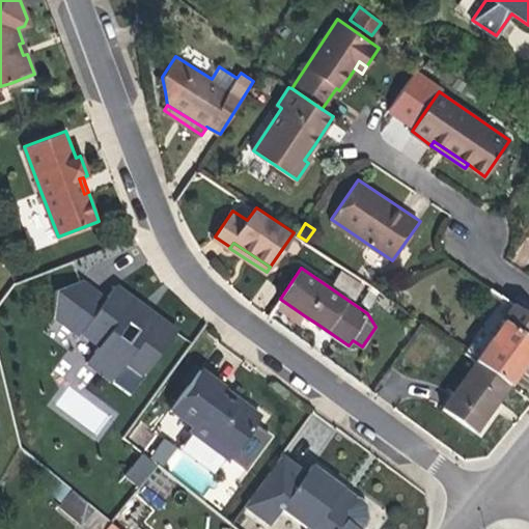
[(355,299),(364,285),(342,271),(333,284),(355,299)]
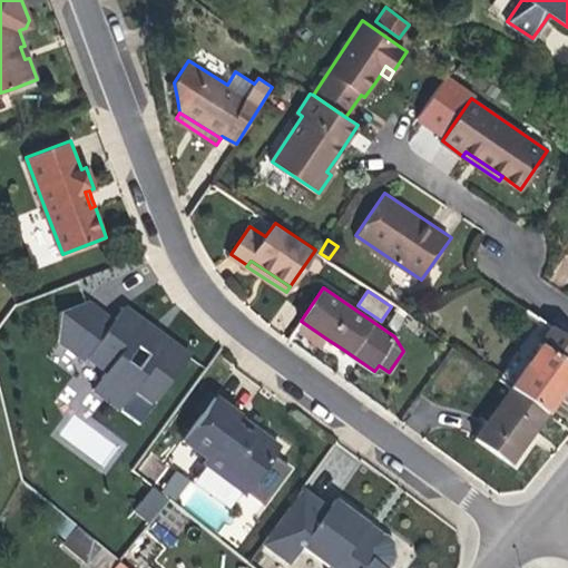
[(166,346),(140,327),(146,321),(125,305),(114,320),(88,300),(61,311),(59,339),(86,360),(89,356),(107,370),(94,388),(121,408),(135,390),(155,404),(192,354),(170,339),(166,346)]
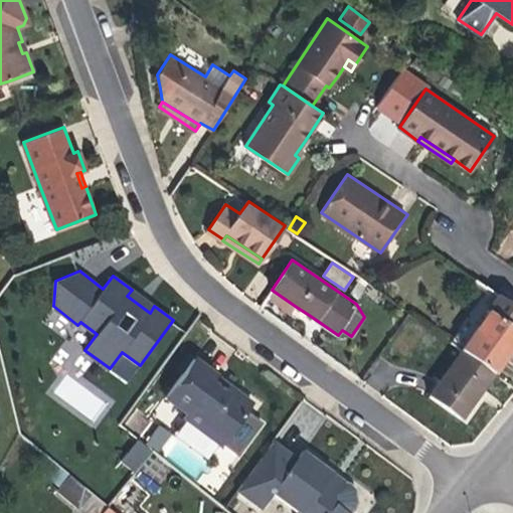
[(359,297),(367,284),(360,280),(352,293),(359,297)]
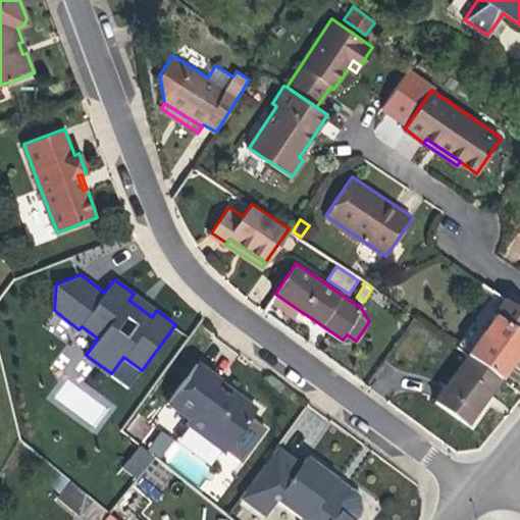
[(518,352),(519,350),(519,307),(497,291),(457,346),(469,355),(501,376),(518,352)]
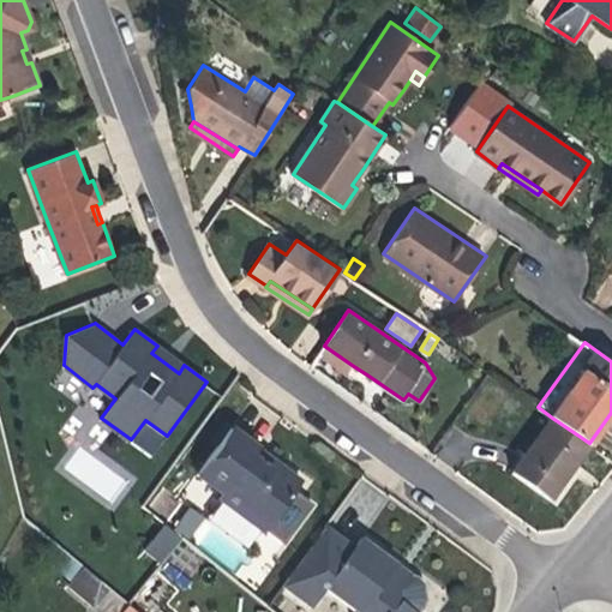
[(179,373),(184,365),(171,355),(157,346),(151,353),(179,373)]
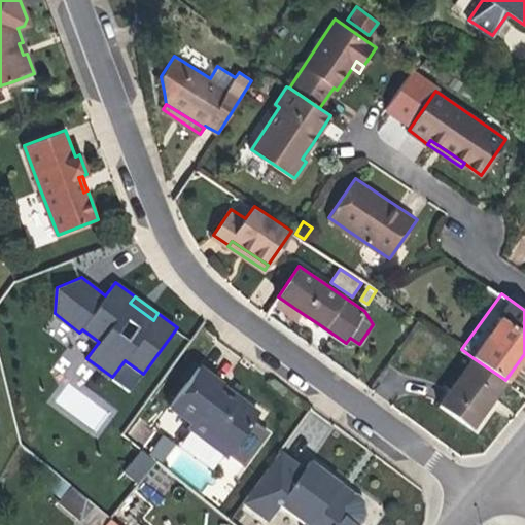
[(302,313),(278,296),(274,303),(298,319),(302,313)]
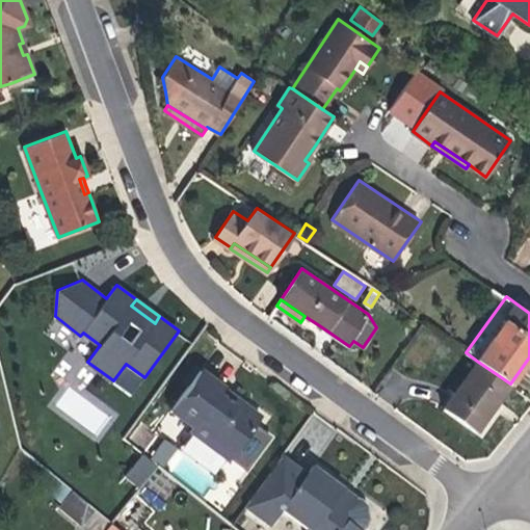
[(498,400),(510,383),(478,362),(444,408),(474,430),(497,399),(498,400)]
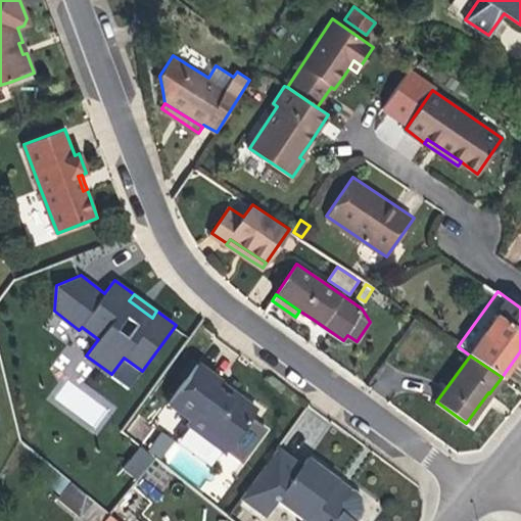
[(226,452),(253,414),(248,411),(247,401),(239,396),(231,398),(216,387),(220,382),(221,380),(197,363),(169,403),(190,419),(187,423),(226,452)]
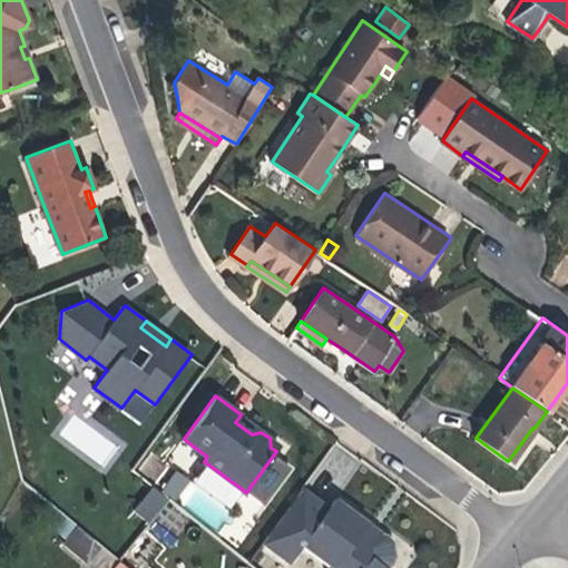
[(72,415),(61,434),(108,462),(119,442),(72,415)]
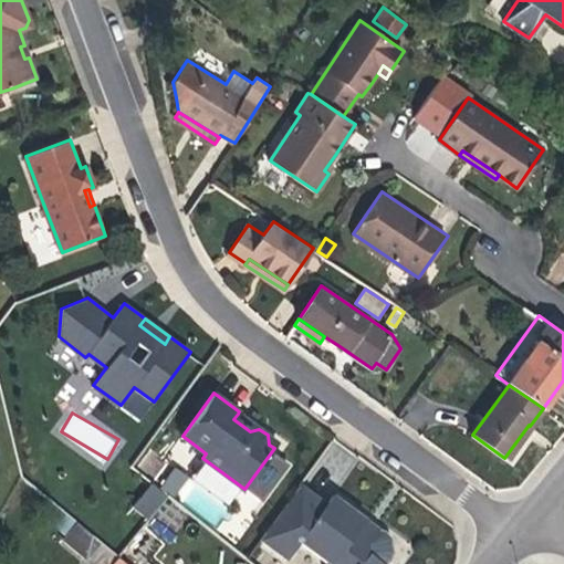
[(249,421),(238,414),(233,419),(250,431),(259,429),(249,421)]
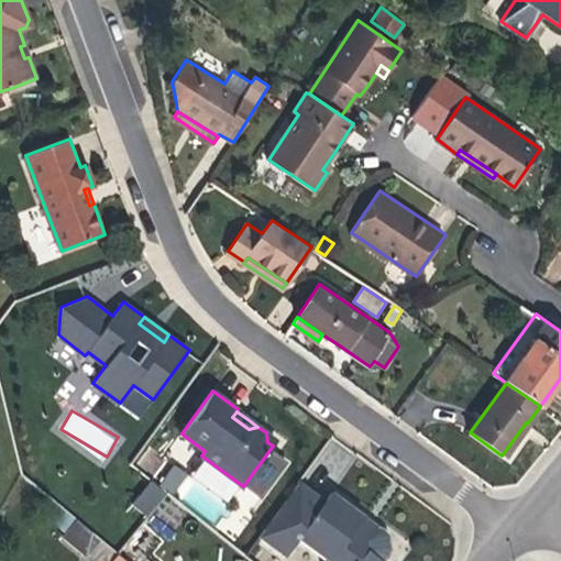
[(521,431),(527,424),(526,422),(502,455),(504,457),(521,431)]
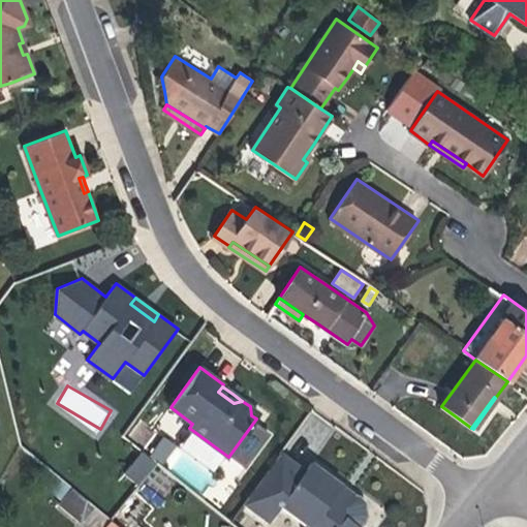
[(161,465),(178,445),(165,435),(149,456),(158,463),(161,465)]
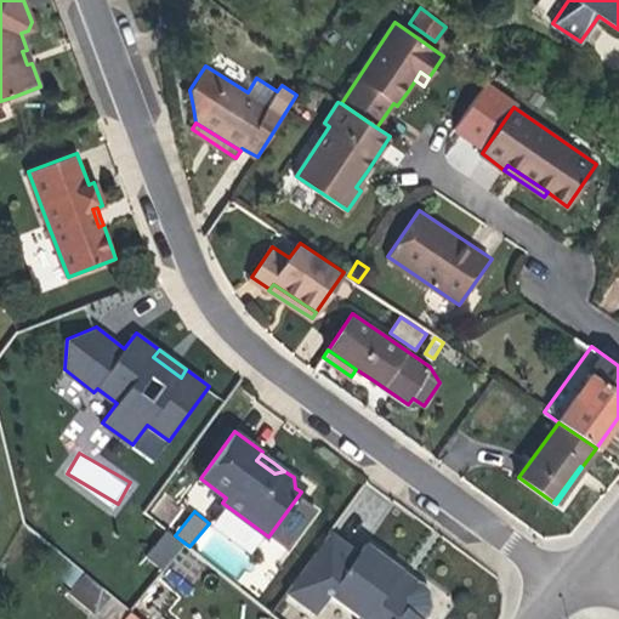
[(166,568),(186,544),(175,535),(169,529),(148,555),(166,568)]
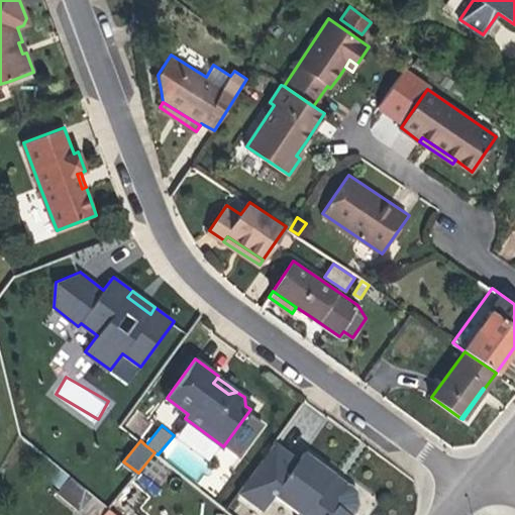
[(356,510),(358,503),(357,491),(352,485),(345,482),(343,485),(331,477),(334,473),(305,450),(299,458),(276,441),(238,492),(263,510),(275,494),(302,514),(301,514),(351,514),(350,514),(356,510)]
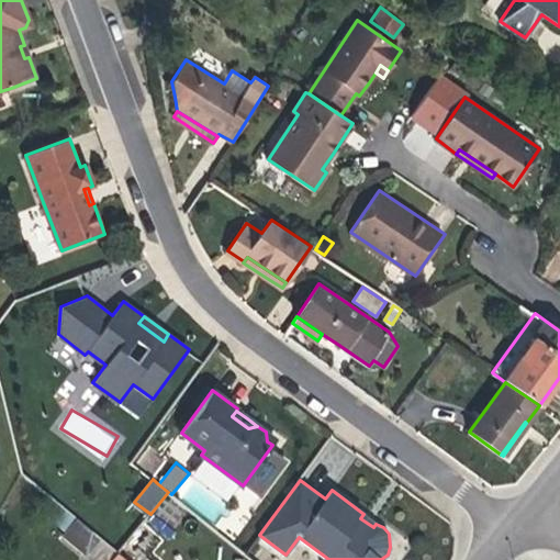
[(370,518),(364,514),(360,518),(373,527),(376,524),(377,523),(370,518)]
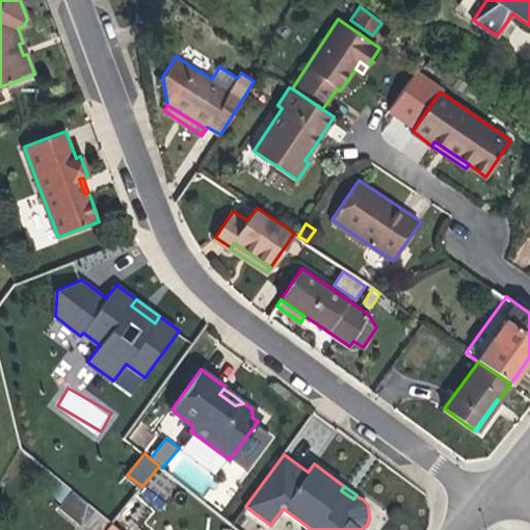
[(105,529),(112,523),(95,508),(73,491),(61,505),(91,529),(105,529)]
